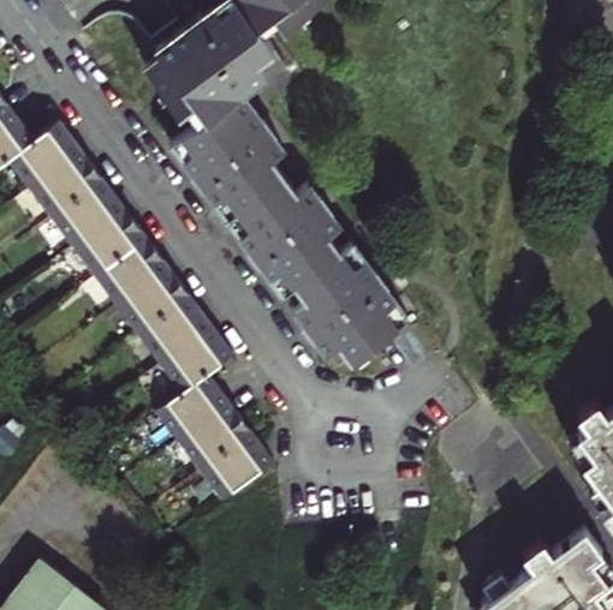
[(172,149),(216,209),(262,270),(285,300),(297,291),(309,306),(296,315),(328,359),(341,350),(352,364),(411,323),(368,263),(357,270),(333,239),(344,232),(311,187),(301,196),(274,162),(279,161),(286,156),(255,113),(243,120),(233,107),(269,79),(261,67),(275,55),(259,34),(278,19),(290,34),(327,6),(321,0),(226,0),(156,53),(162,60),(167,67),(153,78),(182,117),(196,106),(208,124),(172,149)]
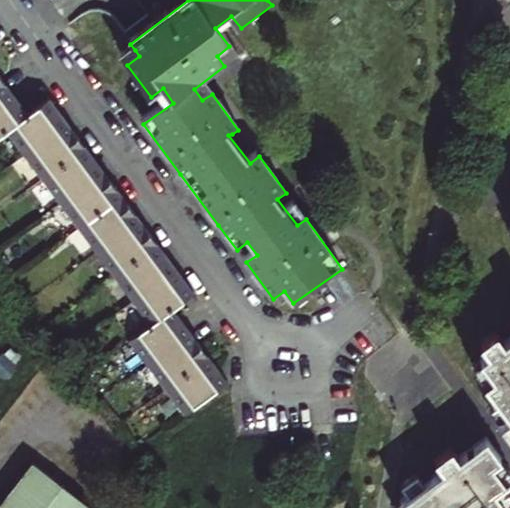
[(139,56),(135,50),(122,59),(127,65),(139,56)]
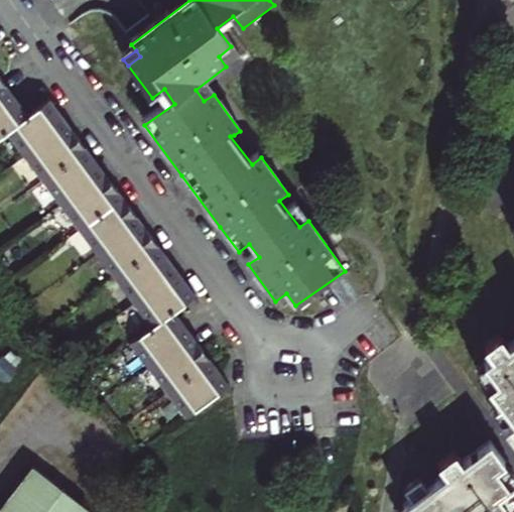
[(30,121),(0,79),(0,143),(9,137),(153,333),(133,348),(187,421),(232,389),(176,315),(198,301),(52,103),(30,121)]
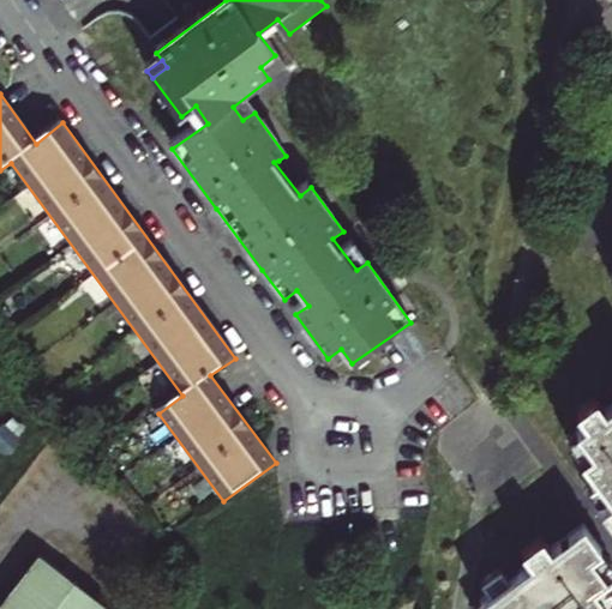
[(611,411),(607,416),(598,405),(583,416),(591,427),(580,435),(597,457),(586,465),(611,501),(611,512),(604,518),(611,529),(611,411)]
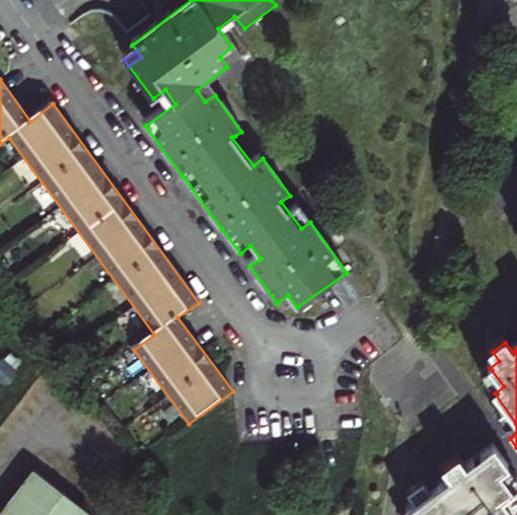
[(516,514),(516,501),(499,477),(509,470),(495,450),(466,470),(460,462),(446,472),(452,482),(432,497),(425,489),(411,500),(417,508),(409,514),(516,514)]
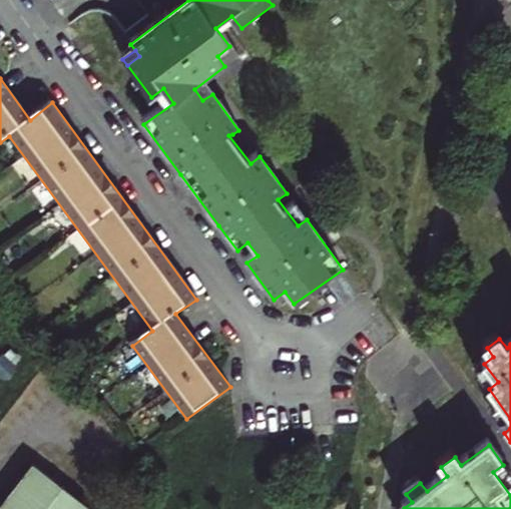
[(90,508),(36,467),(3,508),(90,508)]
